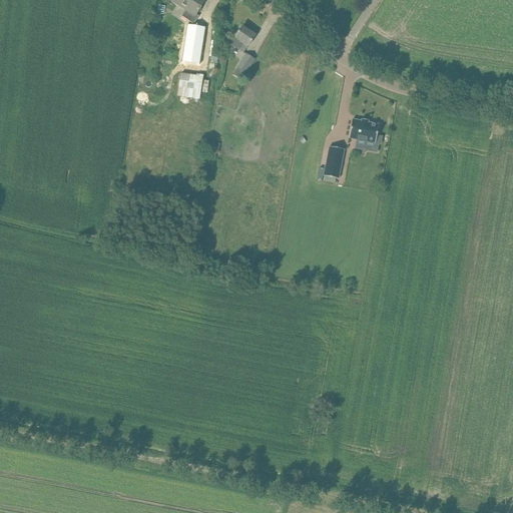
[(172,0),(172,1),(186,9),(181,16),(193,24),(198,17),(195,15),(204,0),(172,0)]
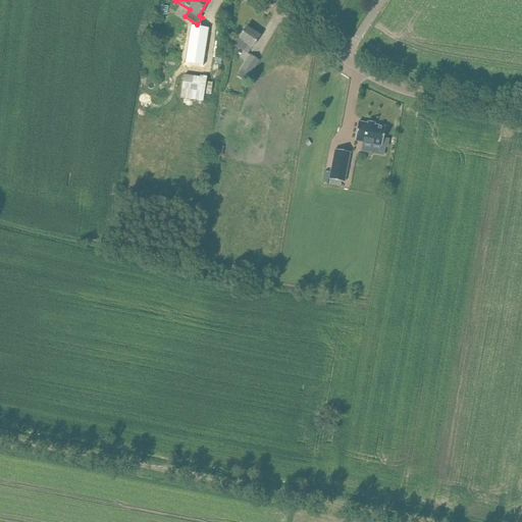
[(191,25),(185,63),(203,66),(209,29),(191,25)]
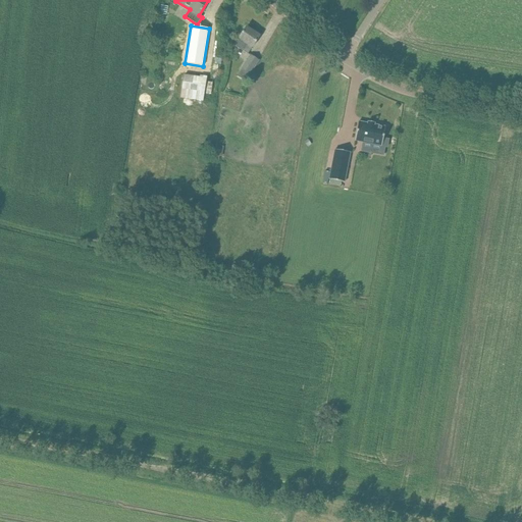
[(246,28),(241,36),(235,46),(248,54),(252,47),(260,37),(246,28)]
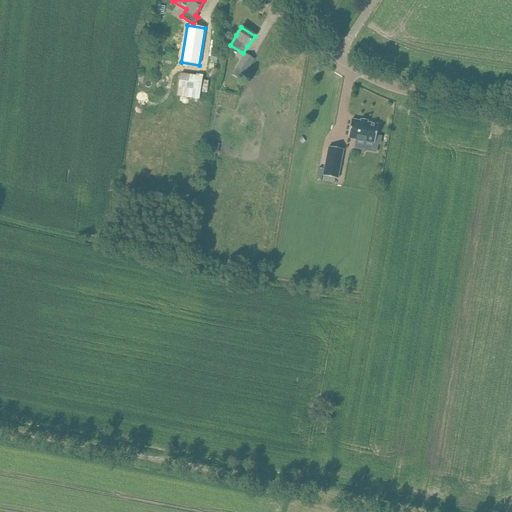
[(246,55),(233,75),(240,80),(253,59),(246,55)]
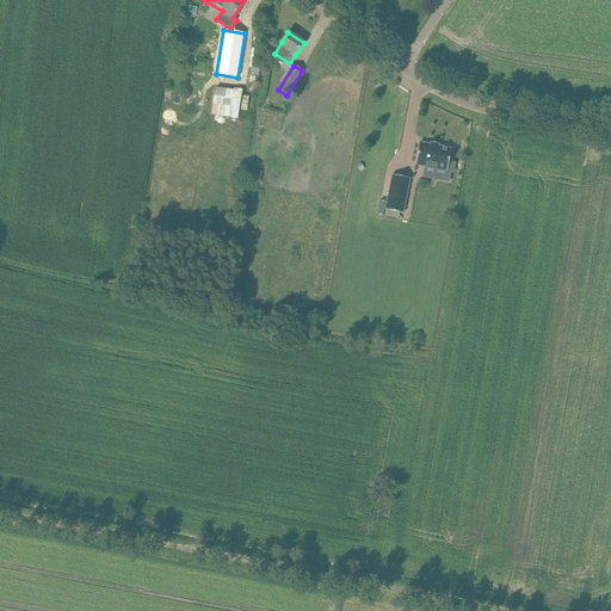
[(234,90),(215,87),(211,115),(238,118),(242,90),(234,88),(234,90)]
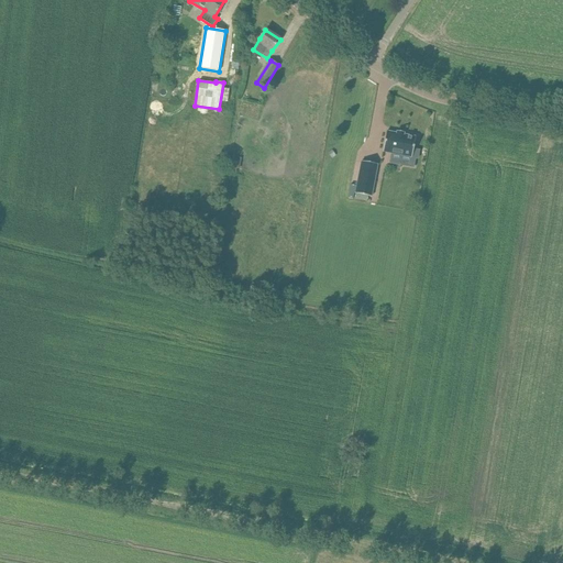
[(387,131),(383,152),(418,158),(419,150),(414,148),(414,146),(416,146),(417,139),(416,139),(416,136),(404,134),(397,133),(387,131)]
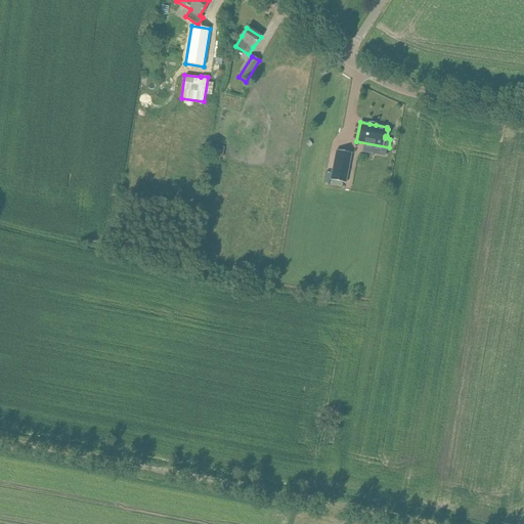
[(211,159),(221,160),(224,146),(213,144),(211,159)]
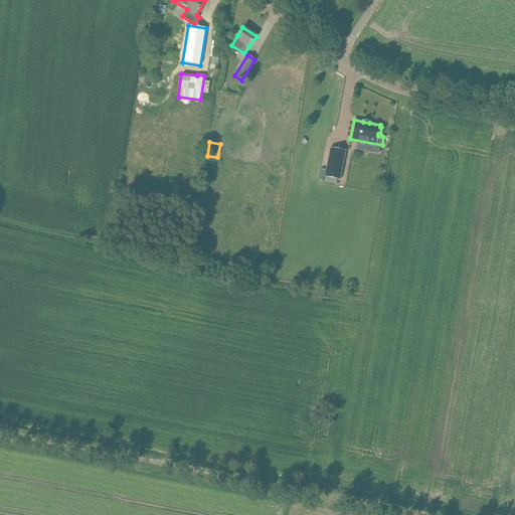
[(330,148),(325,177),(340,180),(346,151),(330,148)]
